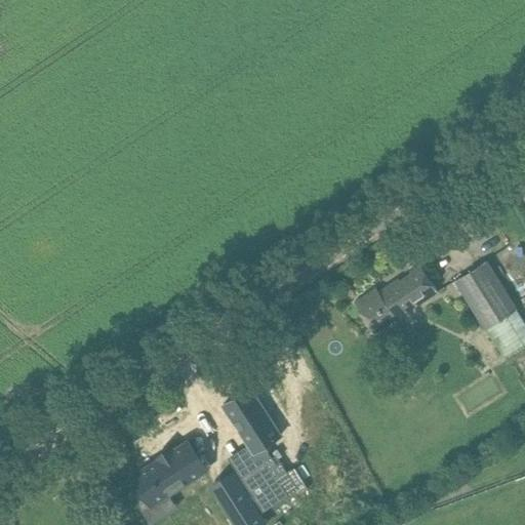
[(524,322),(486,260),(455,280),(485,329),(486,328),(503,356),(524,341),(524,322)]
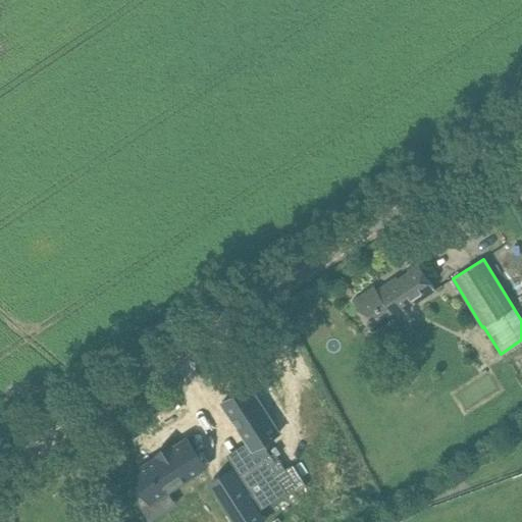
[(372,329),(434,288),(418,262),(407,270),(409,272),(399,279),(397,276),(371,294),(368,290),(353,301),(372,329)]
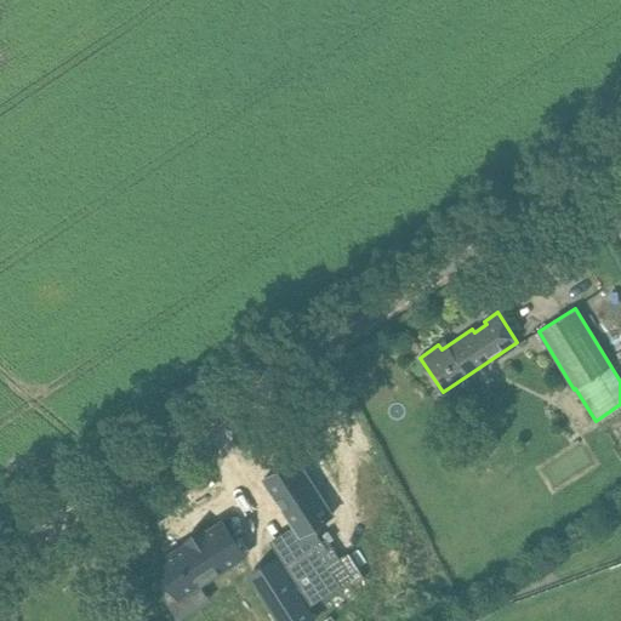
[(296,457),(263,478),(294,525),(301,535),(318,524),(334,514),(305,471),(312,467),(306,457),(298,462),(296,457)]
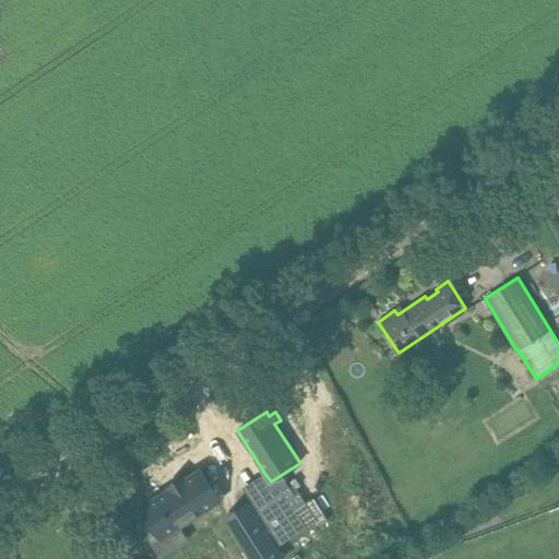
[(152,520),(141,526),(152,545),(217,501),(198,471),(143,507),(152,520)]
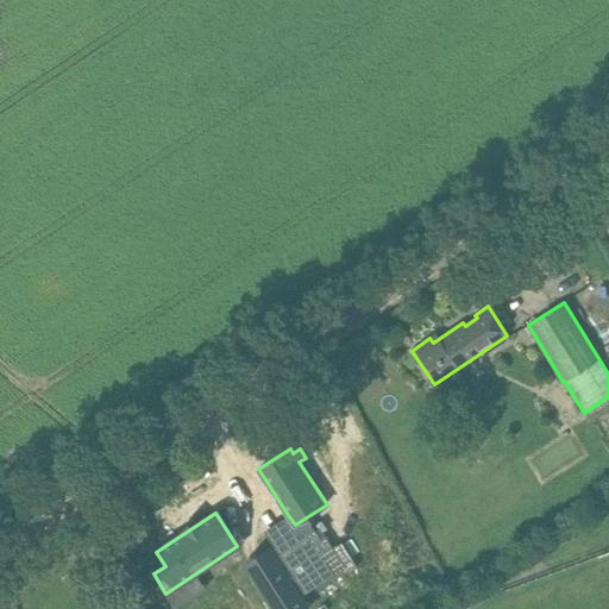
[(280,553),(305,594),(336,573),(314,541),(309,534),(280,553)]
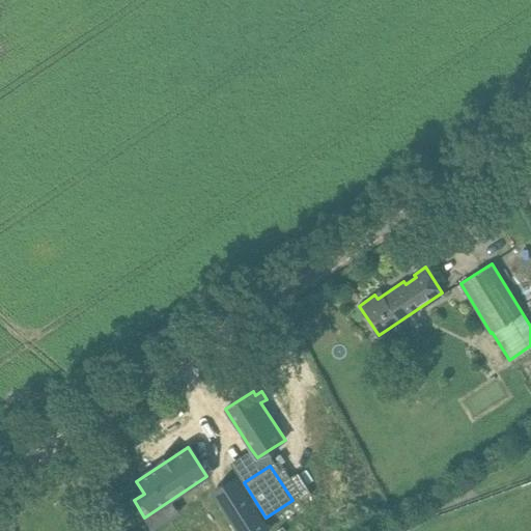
[(245,492),(223,505),(240,530),(267,530),(269,530),(245,492)]
